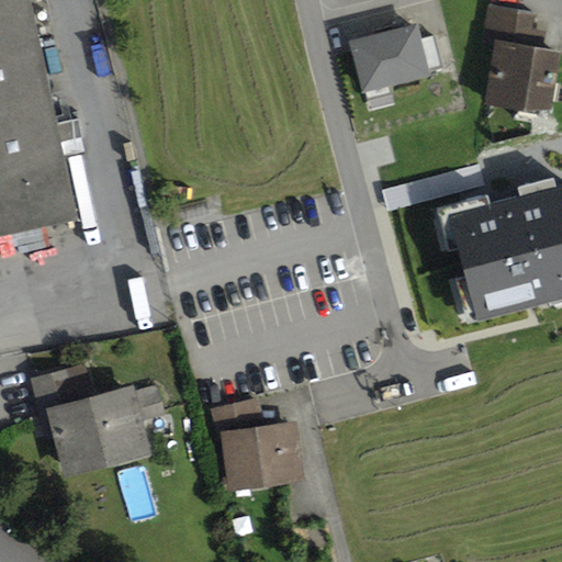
[(0,0),(0,237),(77,222),(32,0),(0,0)]
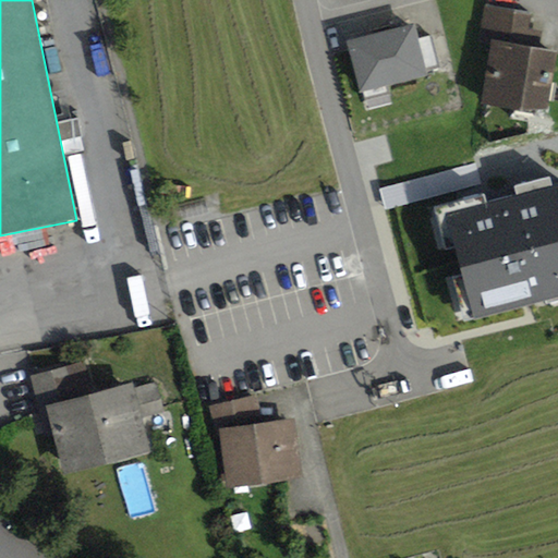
[(478,47),(490,49),(481,107),(522,114),(548,111),(557,57),(557,53),(529,48),(534,15),(486,7),(478,47)]
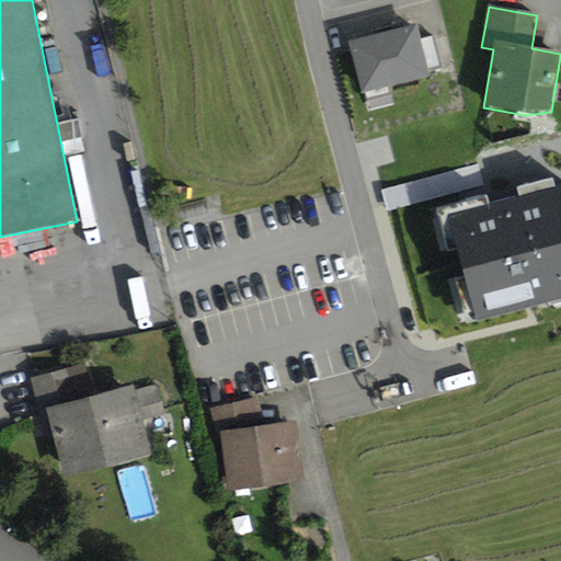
[(419,24),(348,42),(362,93),(428,77),(427,70),(442,67),(434,35),(422,38),(419,24)]
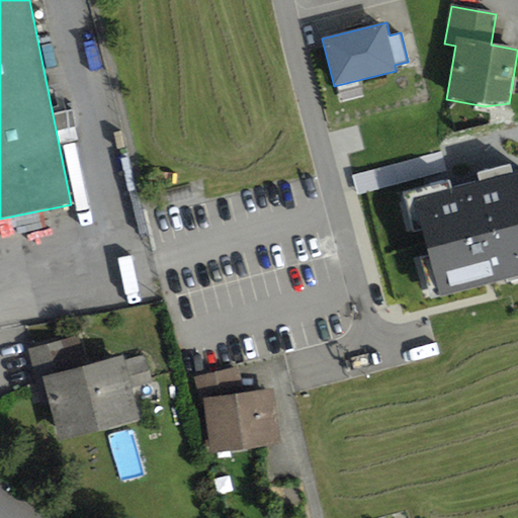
[(400,154),(406,176),(448,165),(442,143),(400,154)]
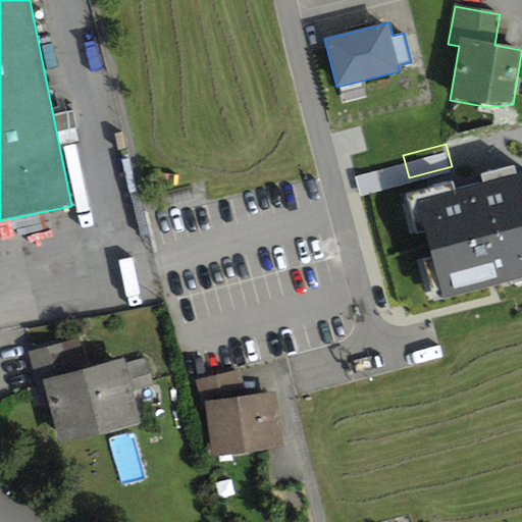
[(433,217),(421,221),(442,292),(448,291),(454,310),(517,292),(514,280),(521,277),(521,184),(519,186),(516,176),(483,187),(485,195),(457,203),(455,195),(428,202),(433,217)]
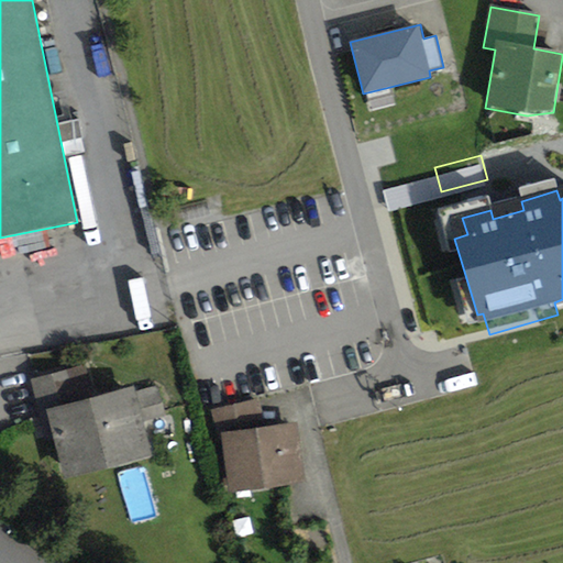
[(83,366),(30,381),(46,443),(54,441),(65,481),(152,457),(143,422),(167,416),(159,385),(135,392),(134,387),(91,399),(83,366)]
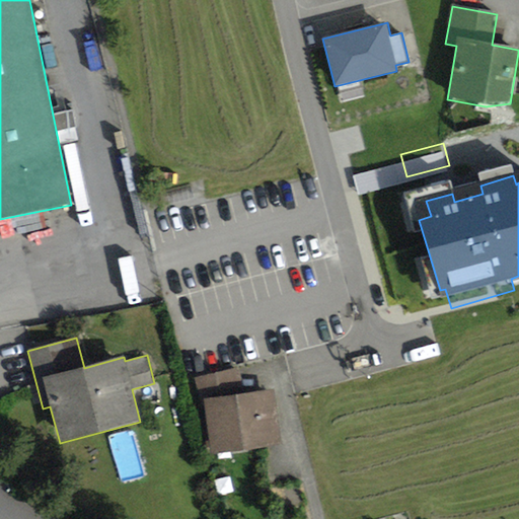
[(200,401),(204,400),(212,456),(282,446),(275,390),(244,395),(241,368),(195,379),(200,401)]
